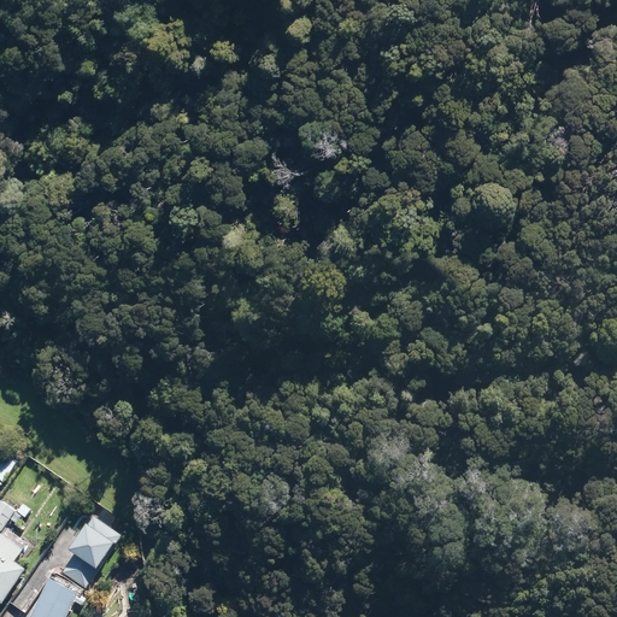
[(17,463),(0,452),(0,481),(4,483),(17,463)]
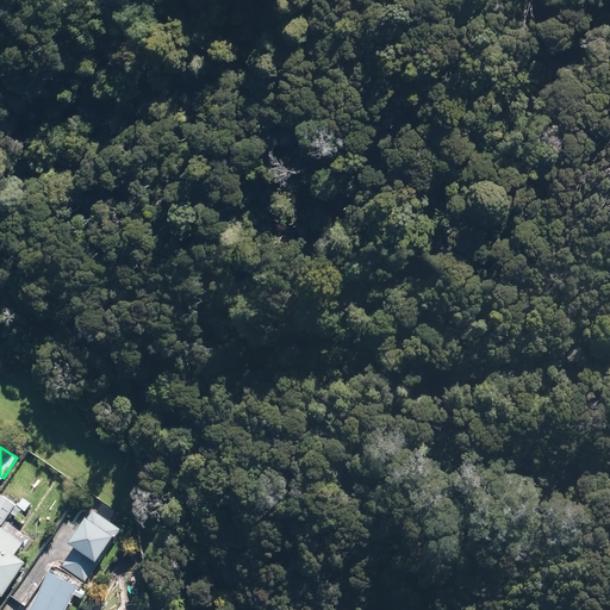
[(2,497),(0,500),(0,522),(1,523),(14,506),(2,497)]
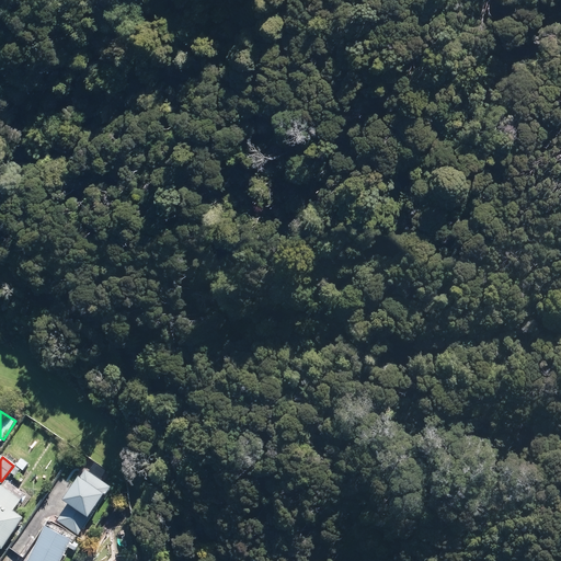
[(110,487),(86,471),(67,501),(72,503),(61,521),(80,533),(110,487)]
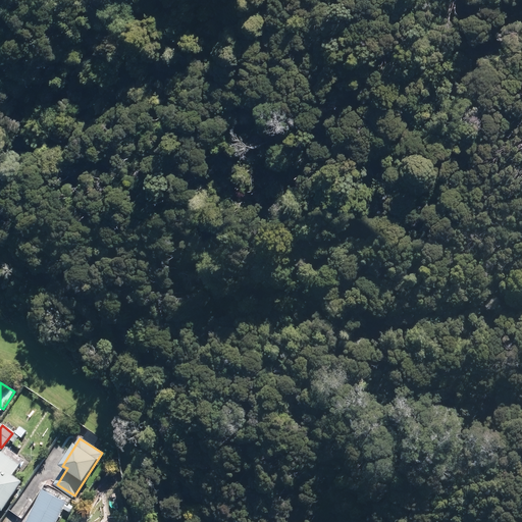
[(0,507),(2,509),(20,482),(11,476),(19,466),(0,452),(0,507)]
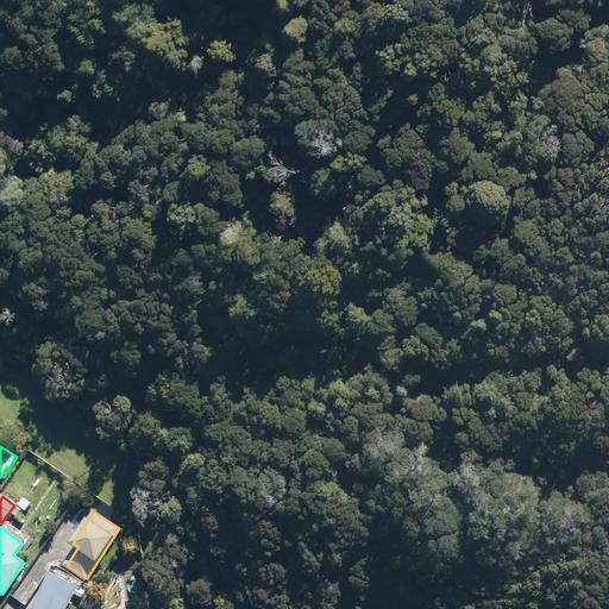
[(64,608),(76,586),(51,573),(32,608),(64,608)]
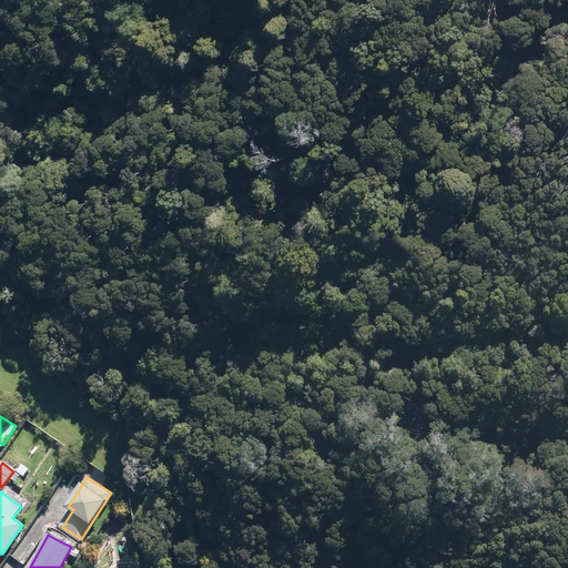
All buildings are outlined.
